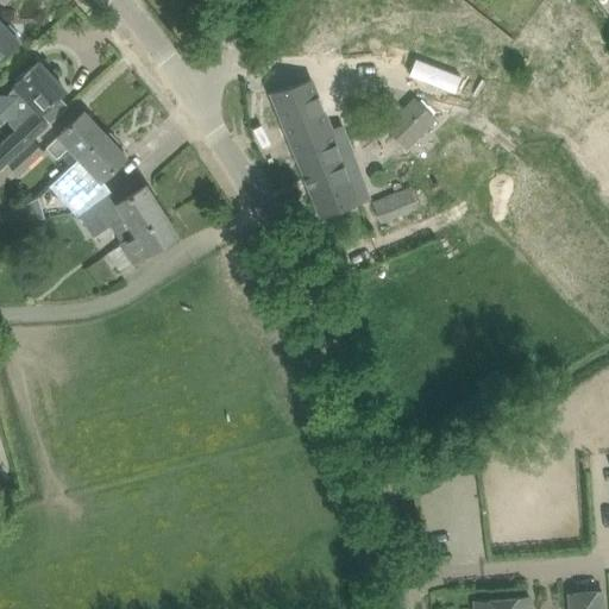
[(475,106),(535,4),(529,0),(477,0),(457,37),(406,8),(381,51),(475,106)]
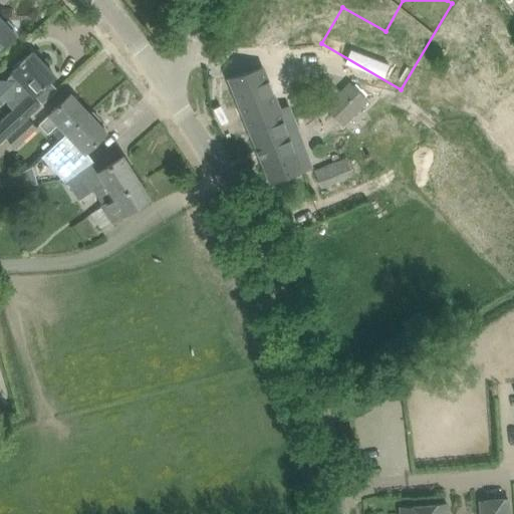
[(0,49),(2,48),(16,34),(14,32),(17,29),(8,20),(5,22),(0,16),(0,49)]
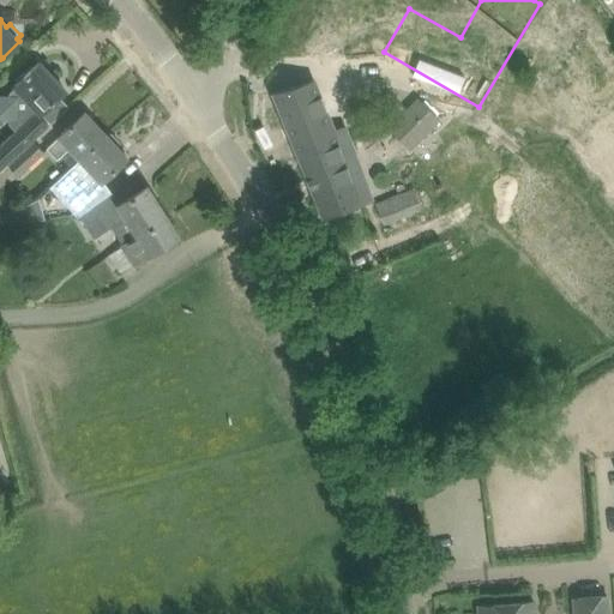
[(53,102),(66,90),(40,62),(14,85),(5,95),(0,95),(0,119),(10,119),(10,124),(16,131),(0,144),(0,170),(6,166),(7,163),(34,140),(62,113),(53,102)]
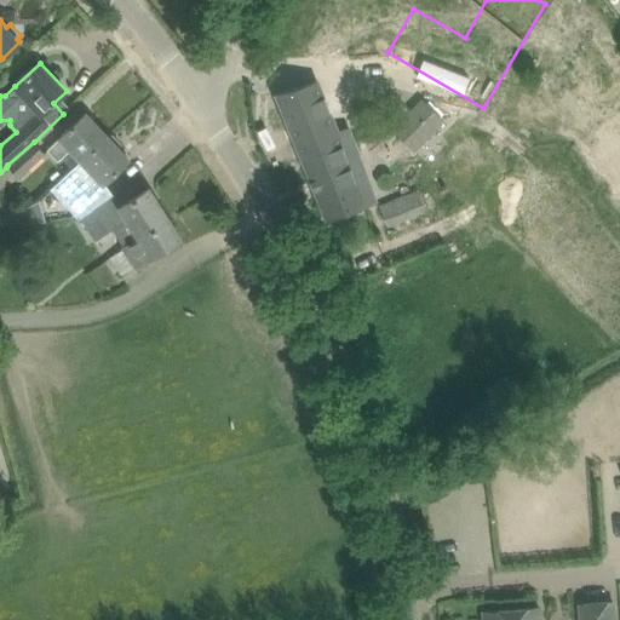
[(337,131),(326,103),(316,78),(275,93),(326,219),(349,211),(366,204),(365,202),(374,199),(348,126),(337,131)]
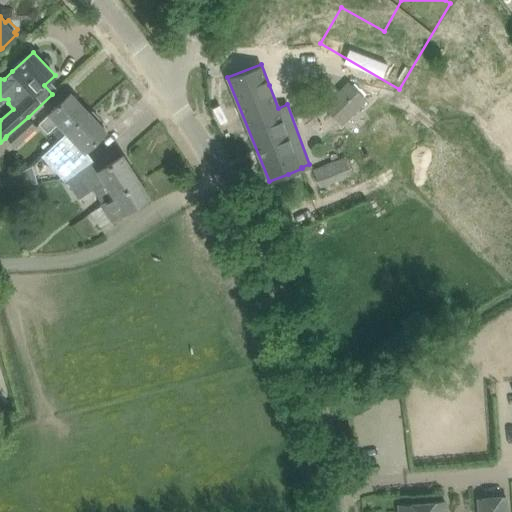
[(349,82),(324,106),(343,124),(367,100),(349,82)]
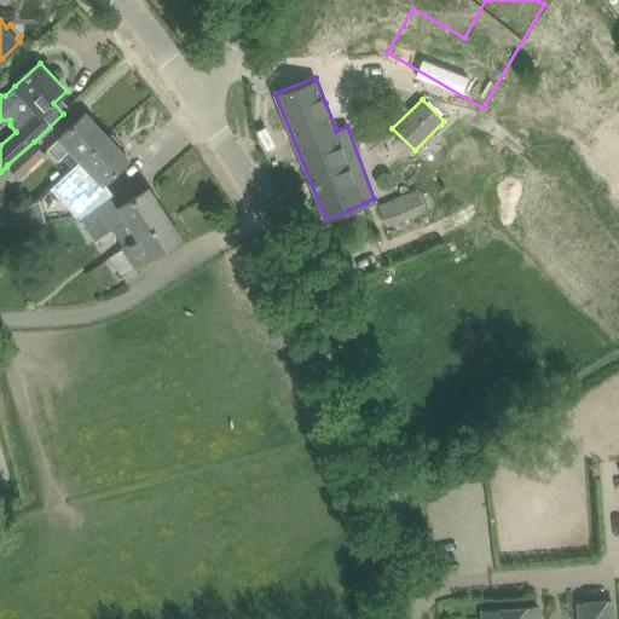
[(81,160),(108,136),(86,113),(59,137),(47,149),(58,160),(70,149),(81,160)]
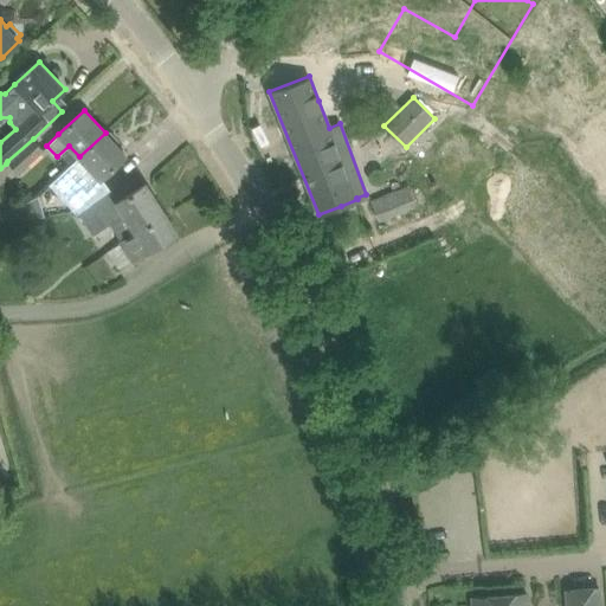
[(70,165),(51,184),(78,212),(109,189),(101,178),(126,155),(117,146),(118,143),(120,141),(111,133),(109,133),(107,134),(105,133),(79,156),(70,165)]
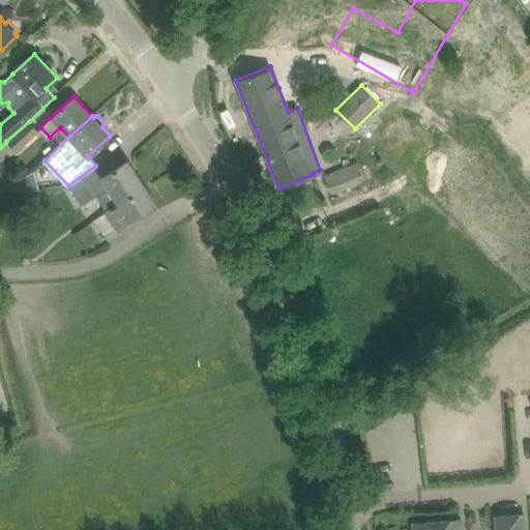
[(16,152),(38,131),(29,121),(6,141),(16,152)]
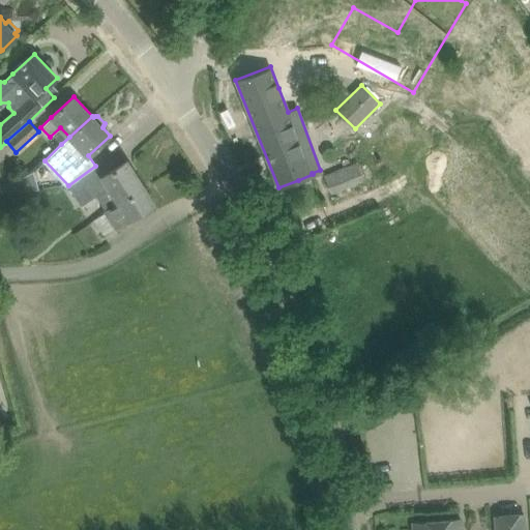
[(119,204),(144,188),(126,162),(104,176),(95,166),(68,185),(81,205),(96,196),(107,211),(119,204)]
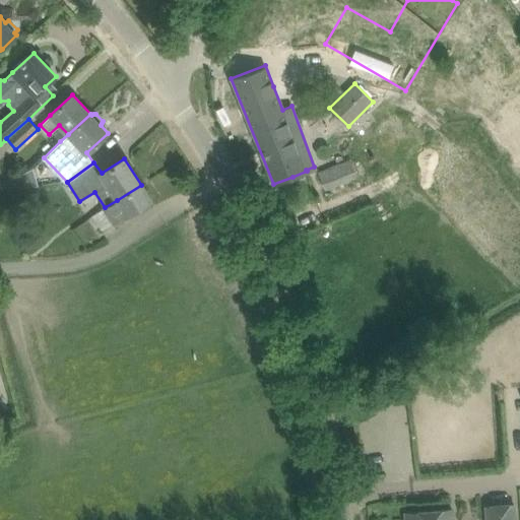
[(326,191),(358,178),(350,158),(318,172),(326,191)]
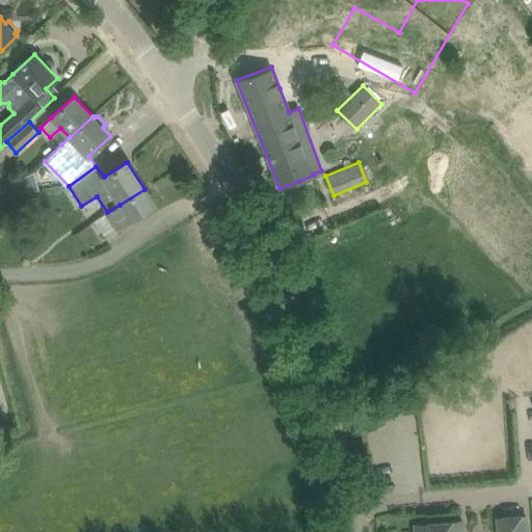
[(17,180),(7,183),(10,195),(20,192),(17,180)]
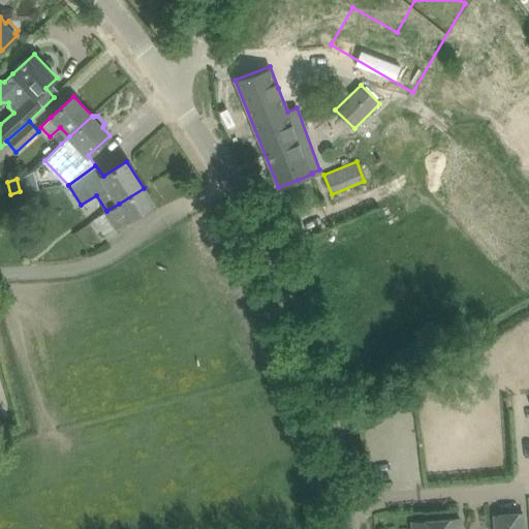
[(154,204),(144,188),(119,204),(106,211),(105,212),(116,227),(154,204)]
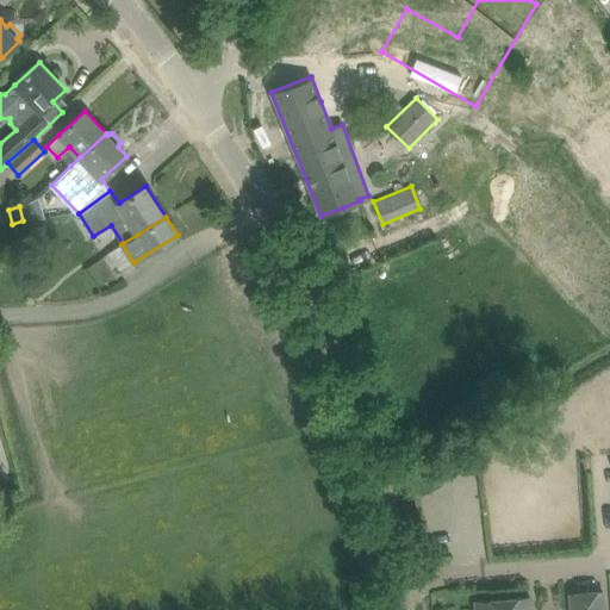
[(568,609),(530,609),(530,598),(477,603),(477,609),(607,609),(605,590),(568,593),(568,609)]
